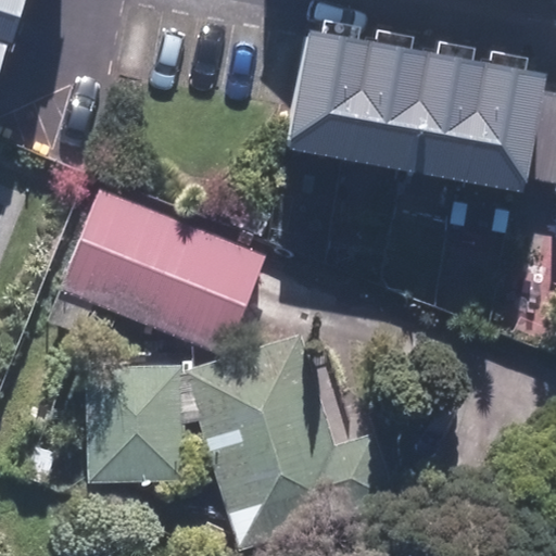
[(0,0),(0,38),(10,41),(13,42),(26,0),(0,0)]
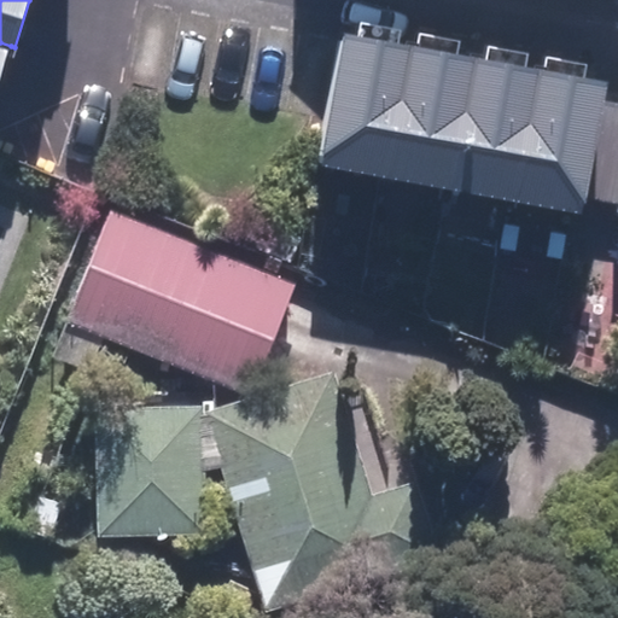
[(415,48),(343,35),(318,165),(390,179),(415,48)]
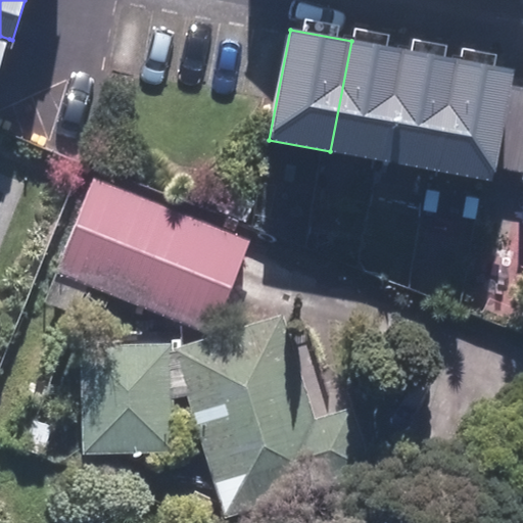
[(0,68),(9,39),(0,36),(0,68)]
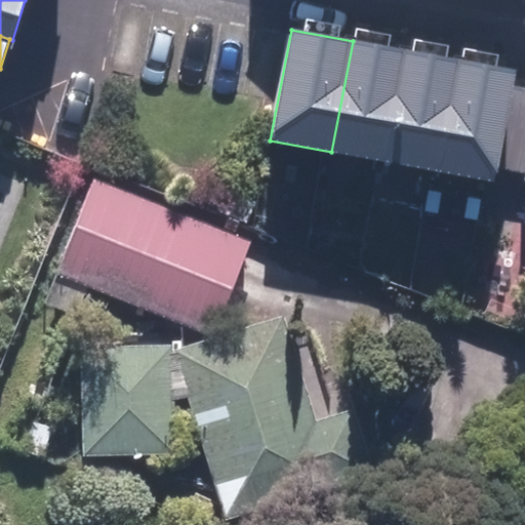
[(404,50),(353,41),(331,152),(382,162),(404,50)]
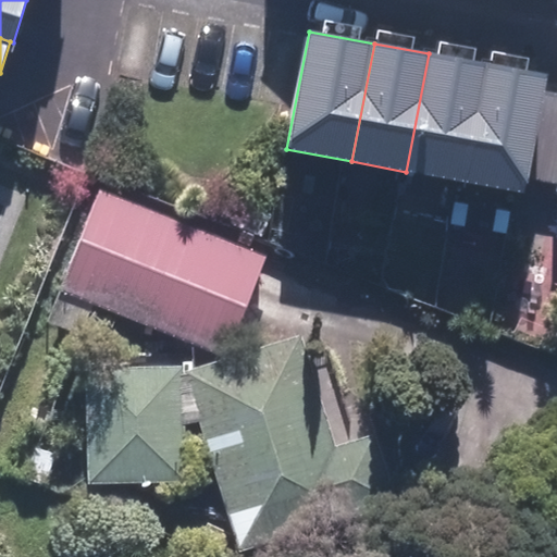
[(486,64),(429,53),(406,172),(463,183),(486,64)]
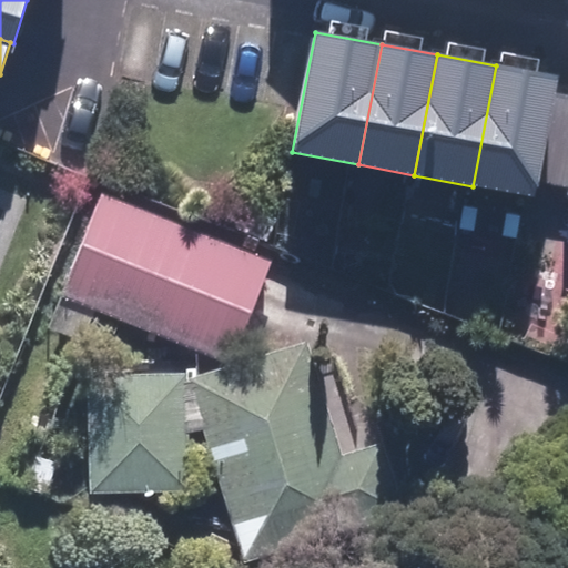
[(558,78),(496,66),(473,186),(535,199),(558,78)]
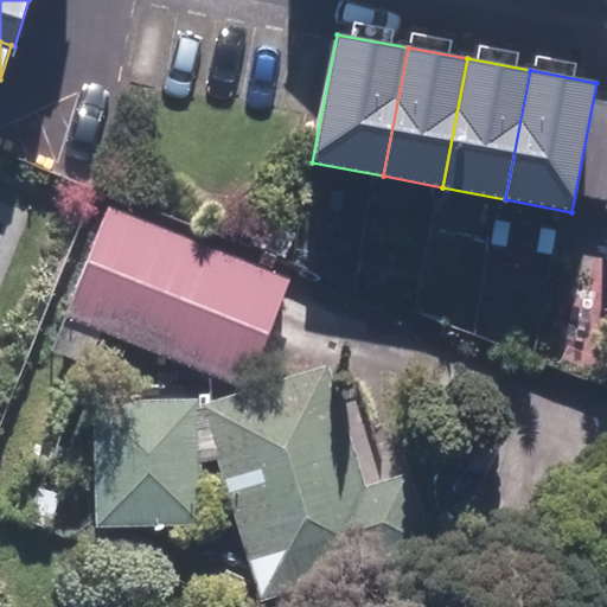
[(286,281),(107,209),(64,315),(242,388),(286,281)]
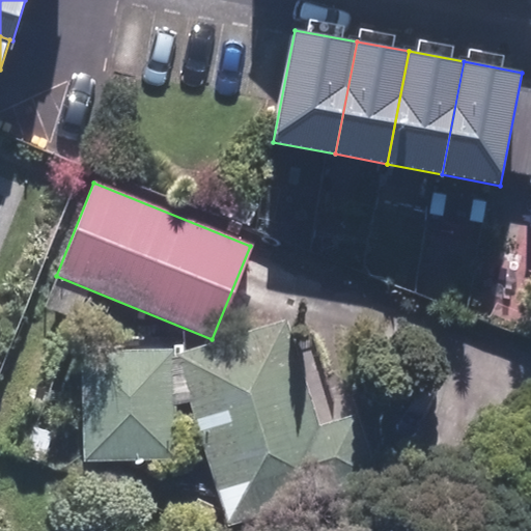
[(286,317),(179,348),(232,526),(387,481),(367,414),(319,427),(286,317)]
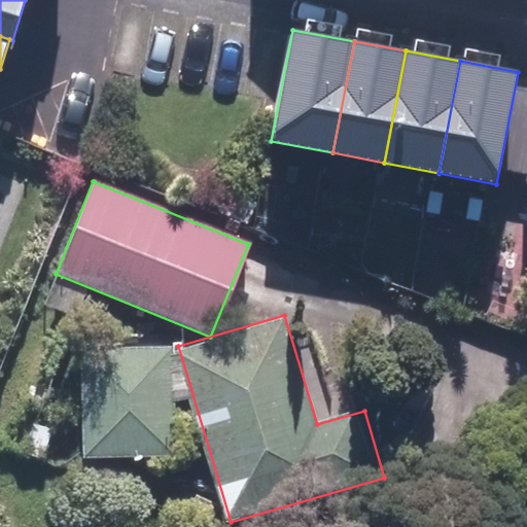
[(168,345),(81,346),(83,457),(170,456),(168,345)]
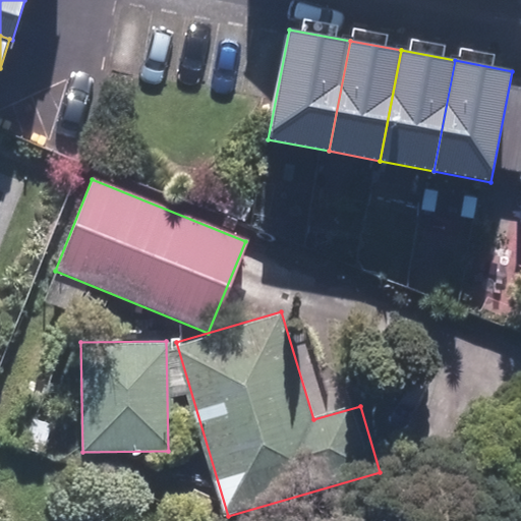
All buildings are outlined.
